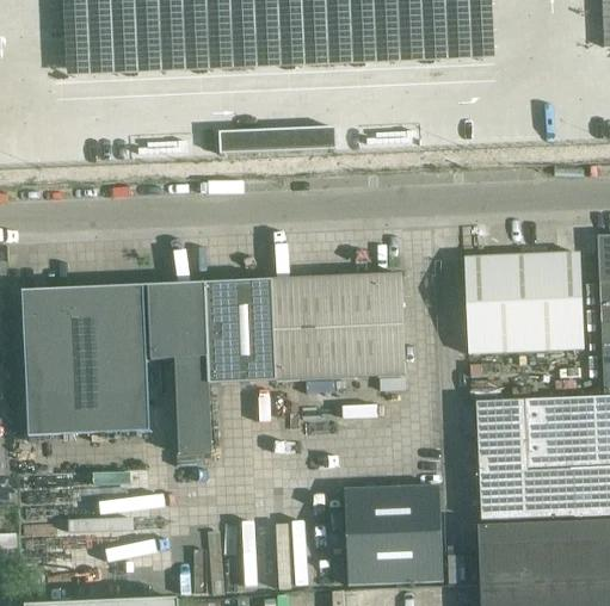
[(0,18),(7,156),(519,133),(512,0),(0,0),(0,18)]
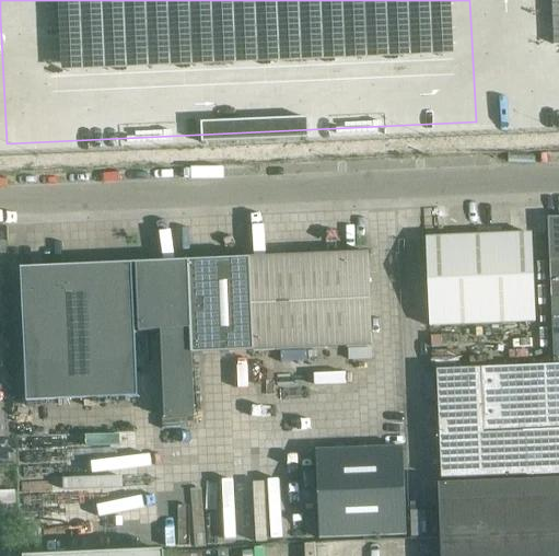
[(549,0),(552,45),(558,44),(558,0),(549,0)]
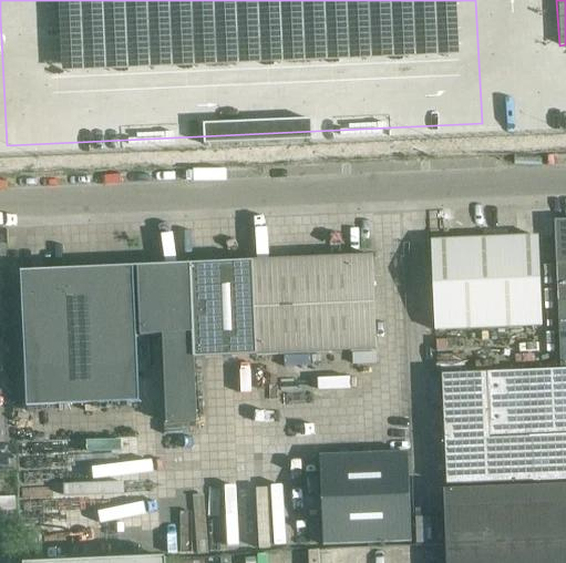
[(565,216),(555,217),(558,299),(565,298),(565,216)]
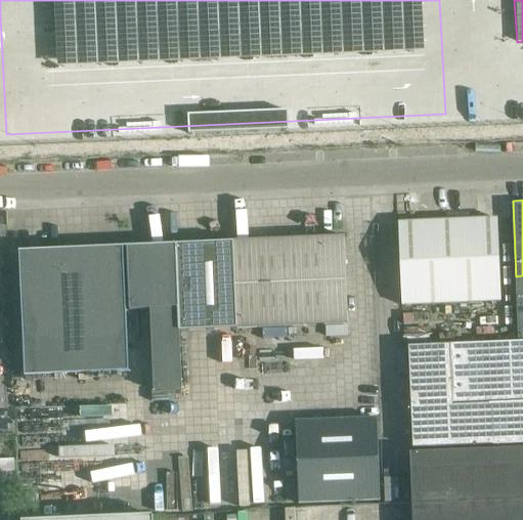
[(397,220),(400,302),(498,299),(495,217),(397,220)]
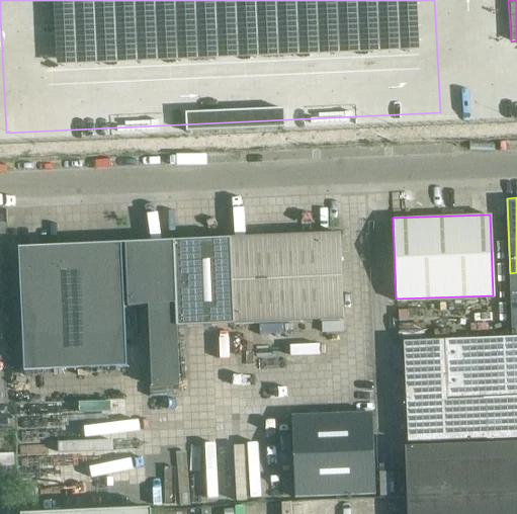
[(229,236),(233,322),(233,331),(281,330),(281,319),(342,317),(338,232),(229,236)]
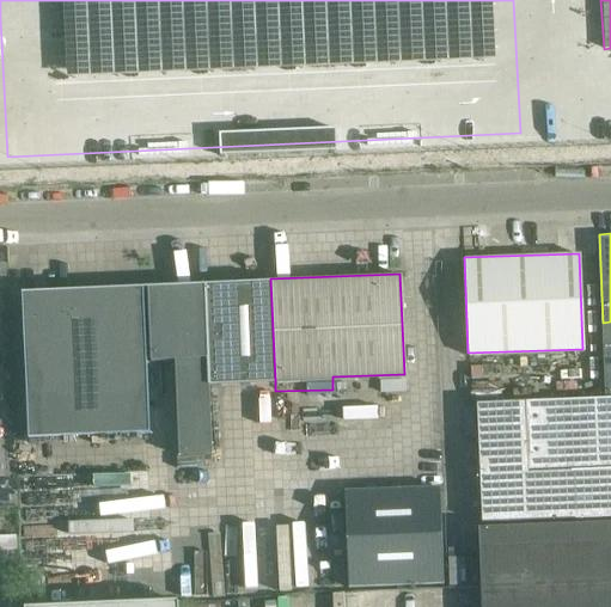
[(238,280),(203,281),(208,384),(240,381),(275,380),(270,279),(238,280)]
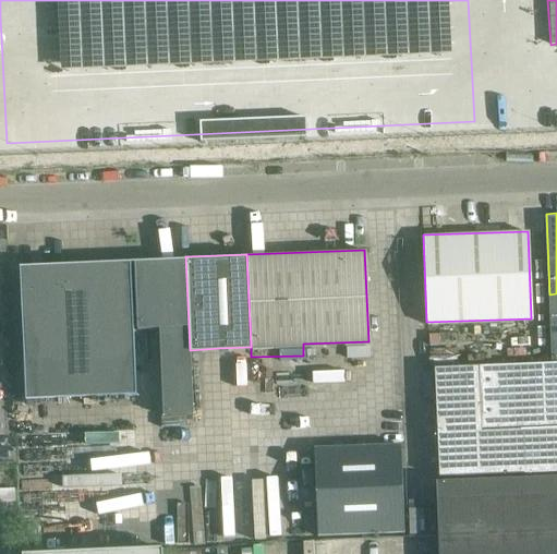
[(161,412),(192,411),(190,350),(185,256),(133,260),(136,327),(158,326),(161,412)]
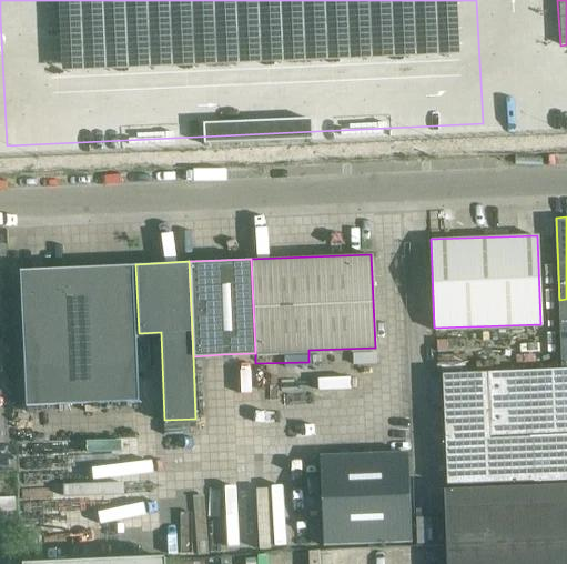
[(20,270),(27,402),(139,398),(132,264),(20,270)]
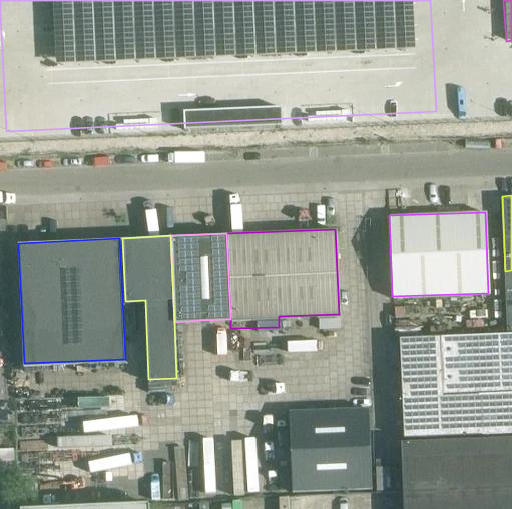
[(511,331),(400,336),(404,436),(485,433),(511,431),(511,331)]
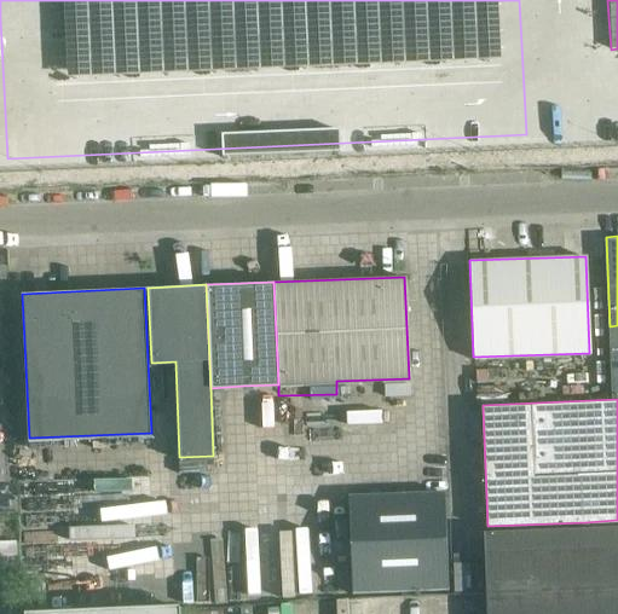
[(56,471),(58,572),(167,568),(167,551),(156,551),(154,469),(56,471)]
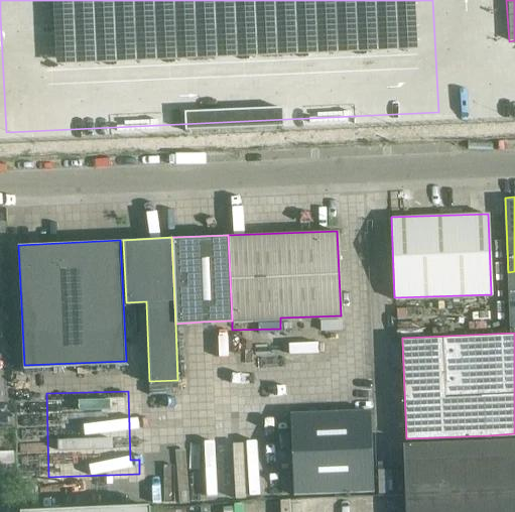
[(289,412),(293,493),(374,489),(370,408),(289,412)]
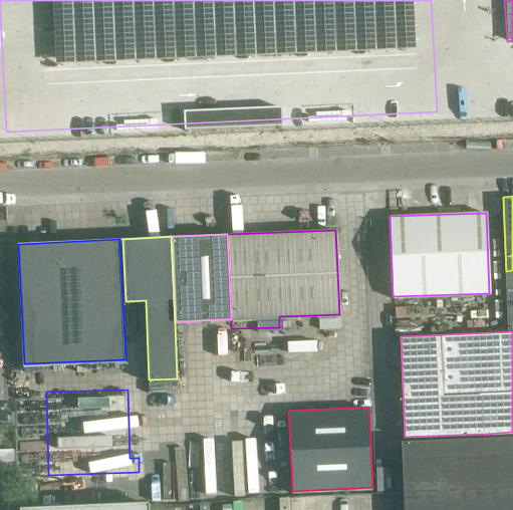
[(404,509),(512,509),(512,436),(401,441),(404,509)]
